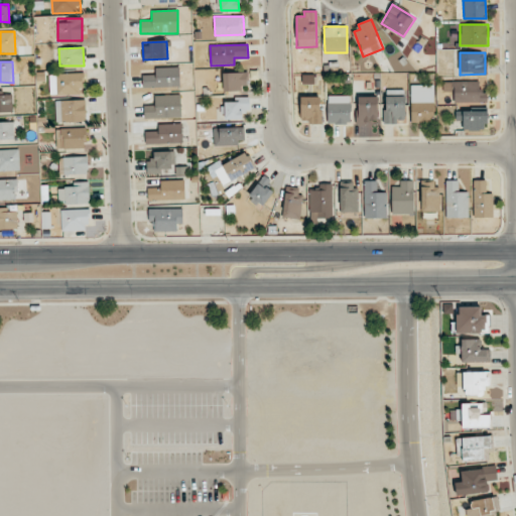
[(143,88),(179,87),(179,69),(142,69),(143,88)]
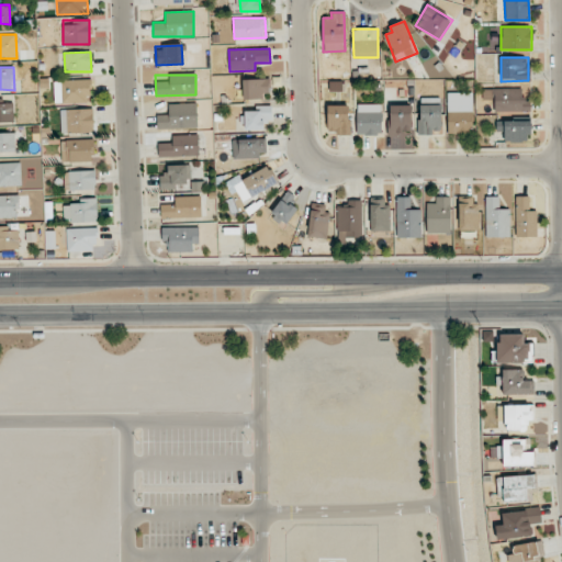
[(54,80),(55,103),(90,102),(89,79),(54,80)]
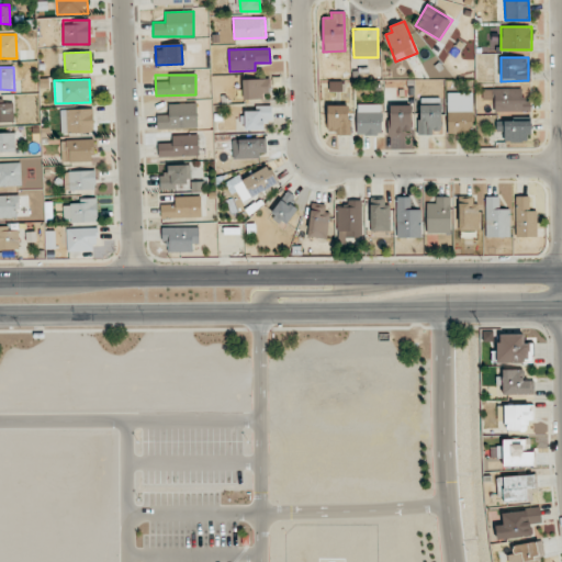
[(270,97),(270,79),(243,79),(243,98),(270,97)]
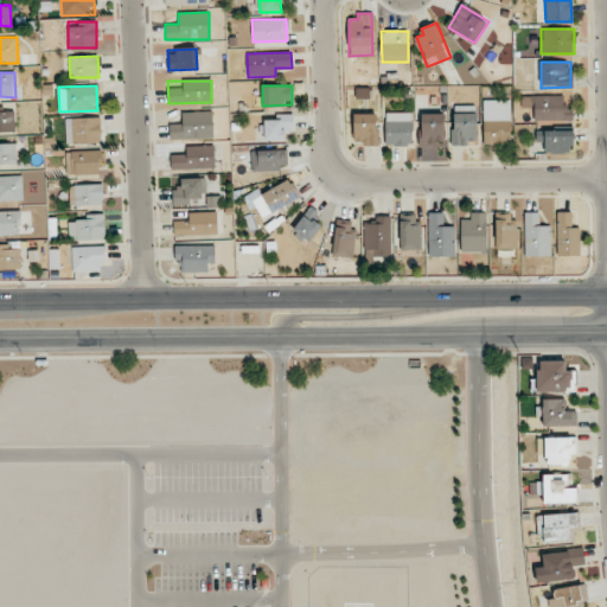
[(534,120),(573,120),(573,109),(564,109),(563,95),(531,96),(531,104),(534,104),(534,120)]
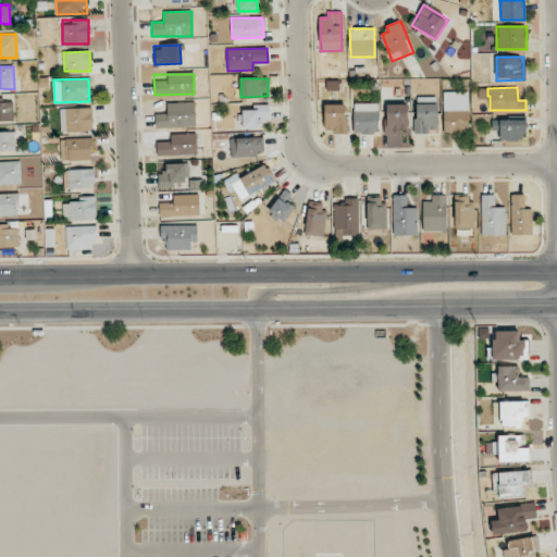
[(443,91),(444,133),(469,133),(468,91),(443,91)]
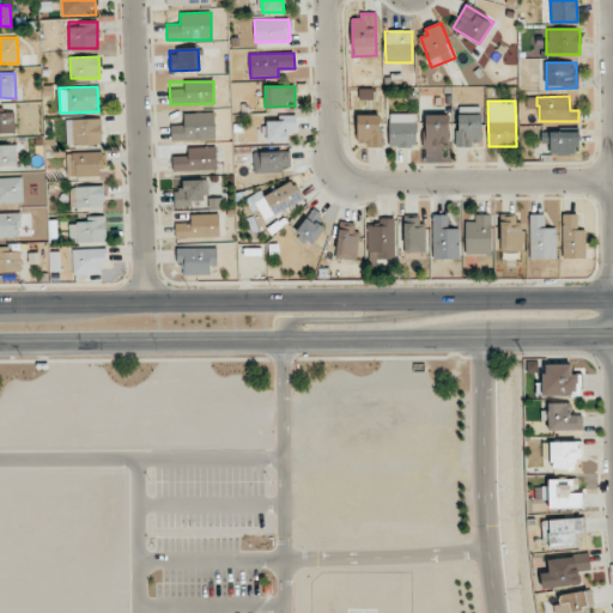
[(480,107),(456,108),(457,145),(481,145),(480,107)]
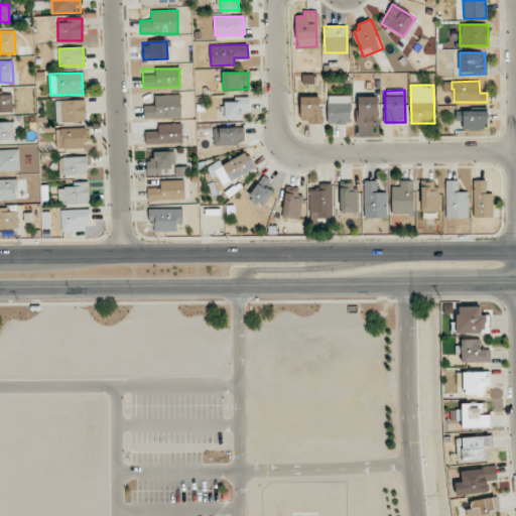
[(0,112),(12,112),(12,95),(2,95),(2,91),(0,91),(0,112)]
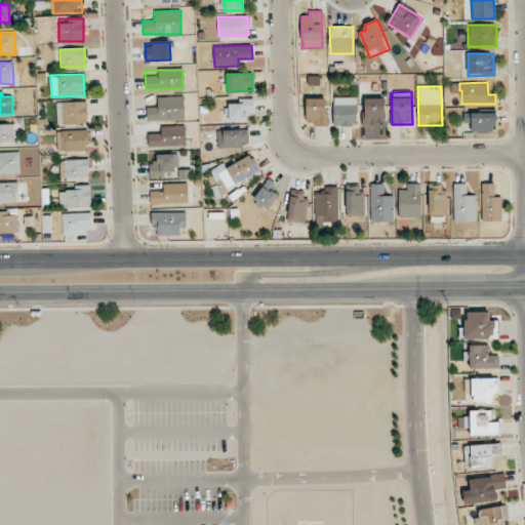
[(185,119),(184,96),(157,97),(157,107),(146,107),(147,120),(185,119)]
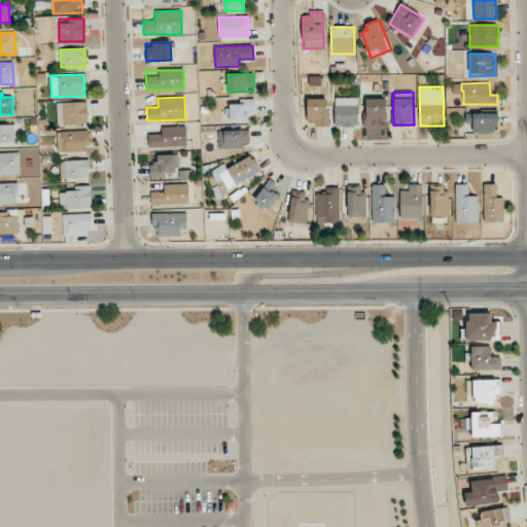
[(335,127),(357,127),(357,98),(334,98),(335,127)]
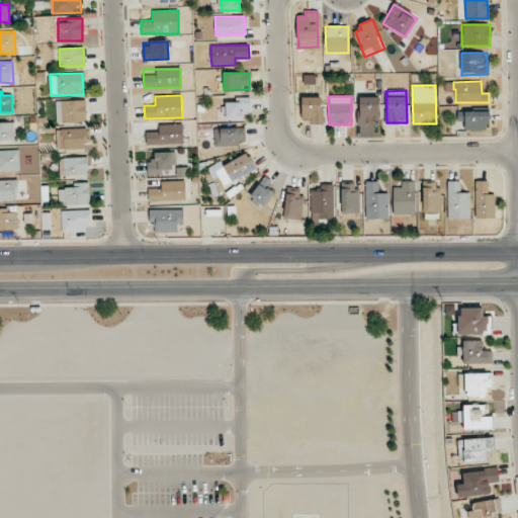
[(378,96),(358,97),(359,123),(379,122),(378,96)]
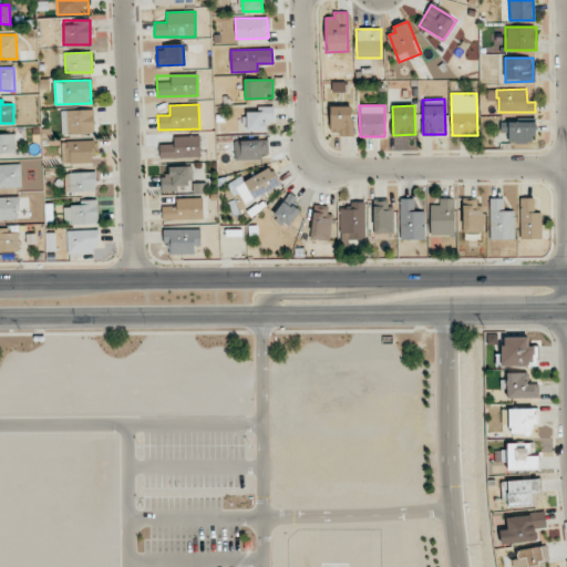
[(247,131),(266,131),(266,121),(275,121),(275,106),(259,106),(259,112),(247,112),(247,131)]
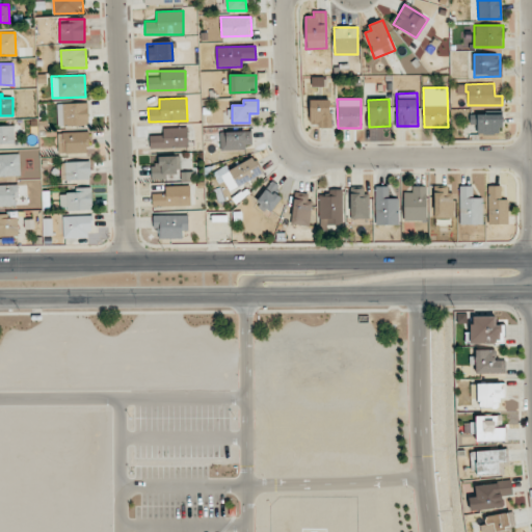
[(310,100),(310,127),(331,127),(330,100),(310,100)]
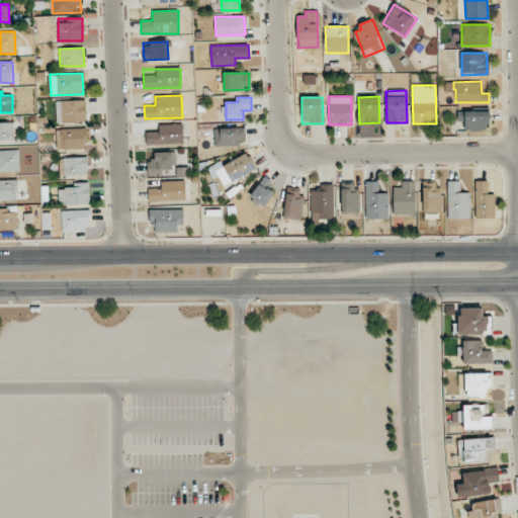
[(70,100),(70,105),(56,105),(57,122),(86,121),(85,100),(70,100)]
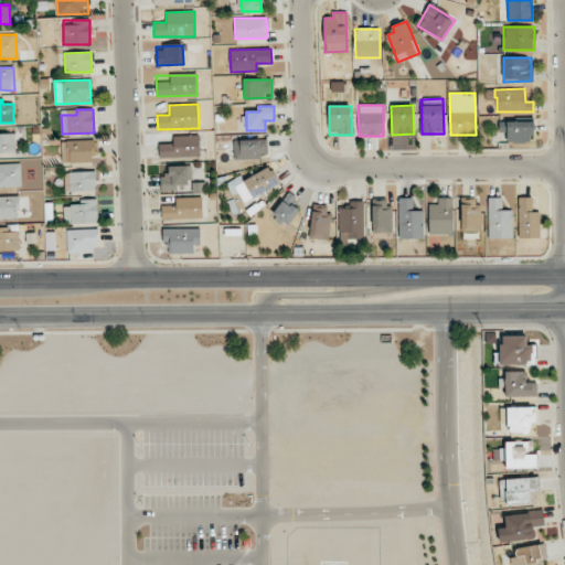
[(499,131),(507,131),(507,142),(533,142),(533,120),(499,120),(499,131)]
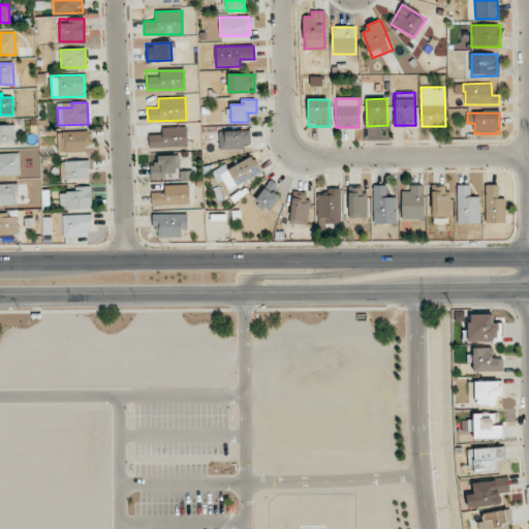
[(0,125),(0,143),(14,143),(13,125),(0,125)]
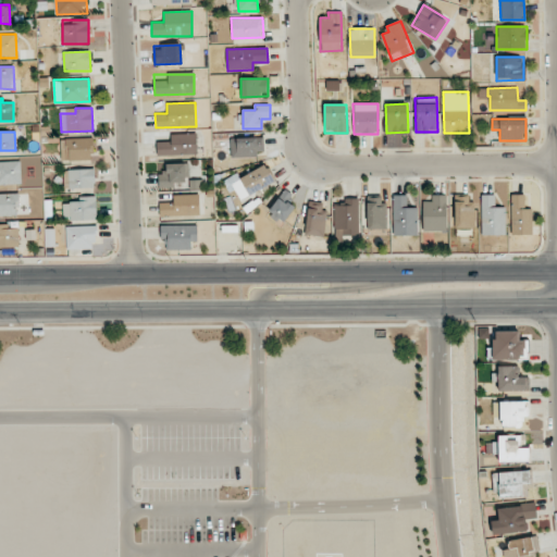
[(156,143),(157,156),(197,155),(196,134),(171,135),(171,143),(156,143)]
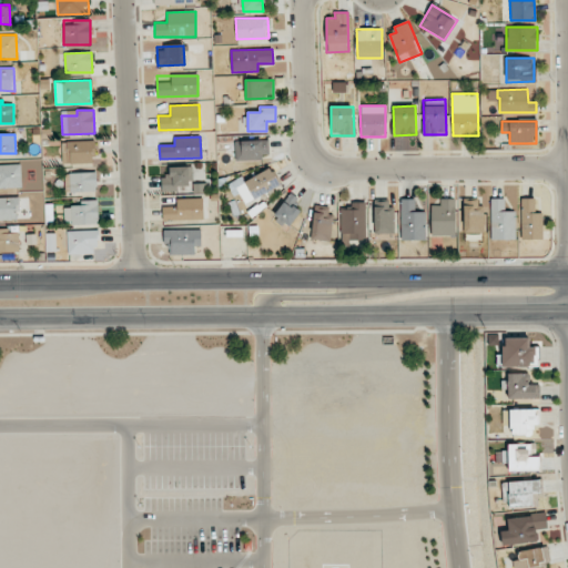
[(234,141),(235,160),(269,159),(269,140),(234,141)]
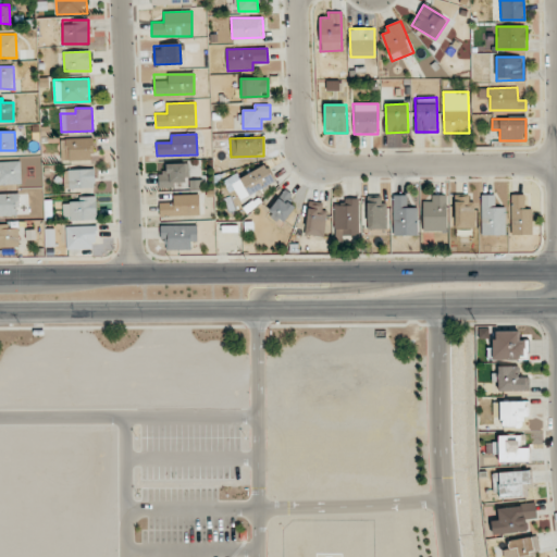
[(61,161),(93,160),(93,138),(61,138),(61,161)]
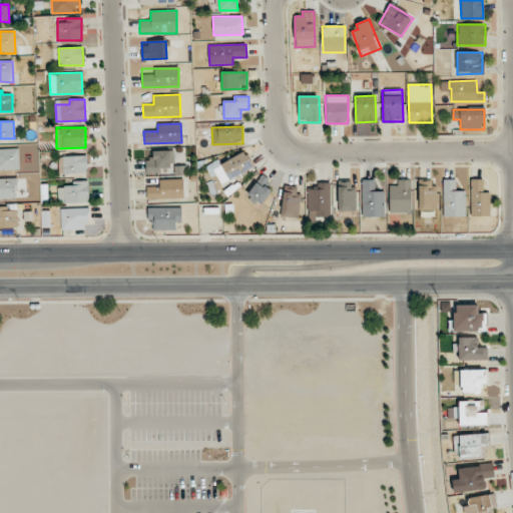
[(0,148),(0,169),(19,169),(19,148),(0,148)]
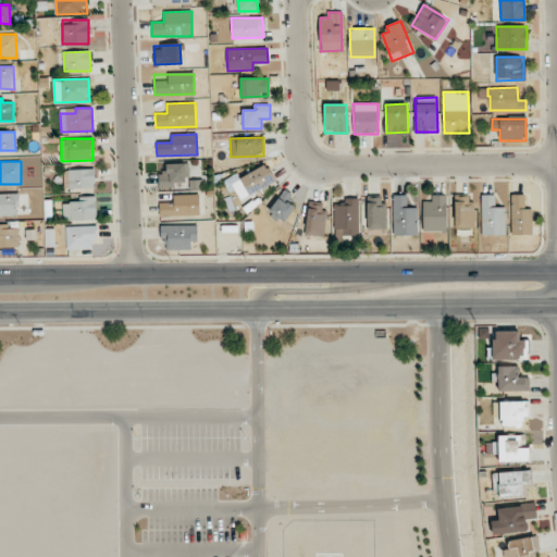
[(175,187),(175,183),(188,183),(188,163),(165,164),(166,173),(158,173),(159,188),(175,187)]
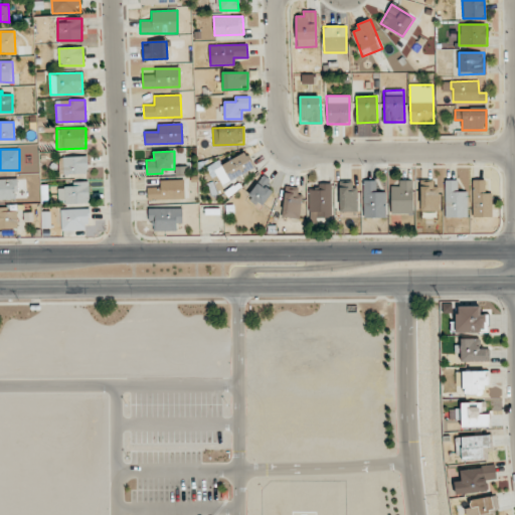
[(206,167),(212,178),(216,176),(222,185),(254,168),(245,152),(221,164),(219,160),(206,167)]
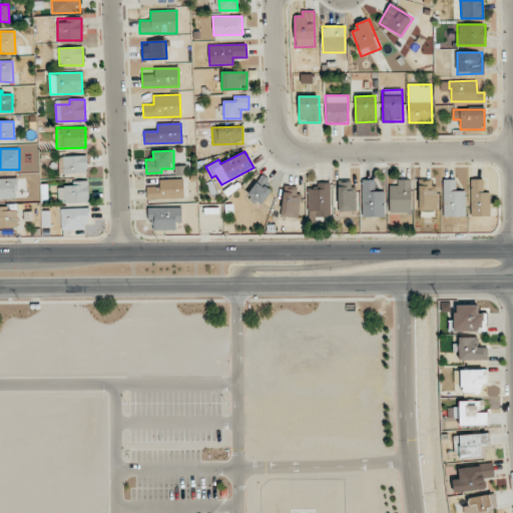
[(87,173),(86,155),(59,156),(59,174),(87,173)]
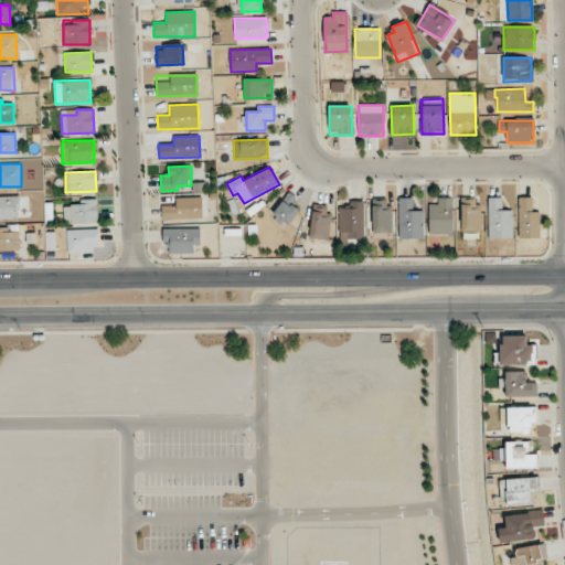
[(0,219),(19,219),(18,195),(0,195),(0,219)]
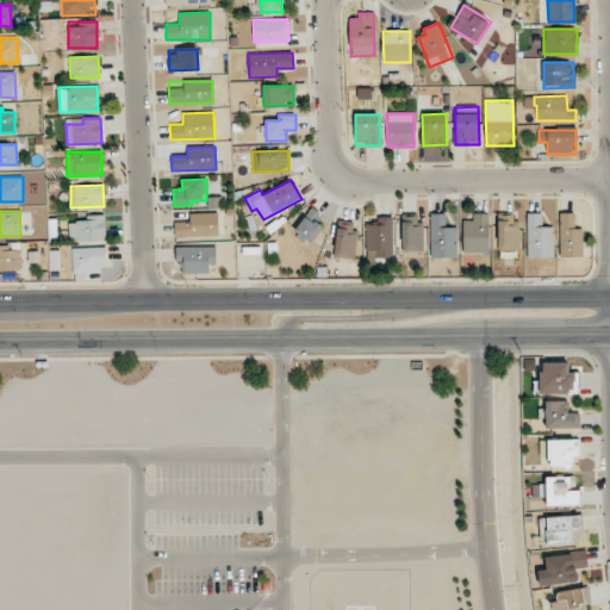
[(325,224),(311,211),(292,234),(307,247),(325,224)]
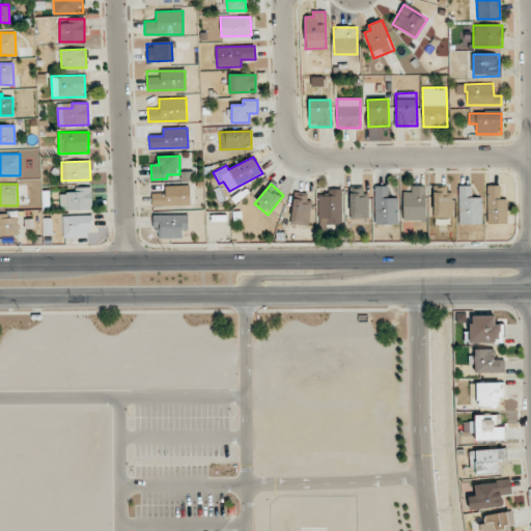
[(191,205),(190,186),(165,186),(165,193),(151,193),(151,206),(191,205)]
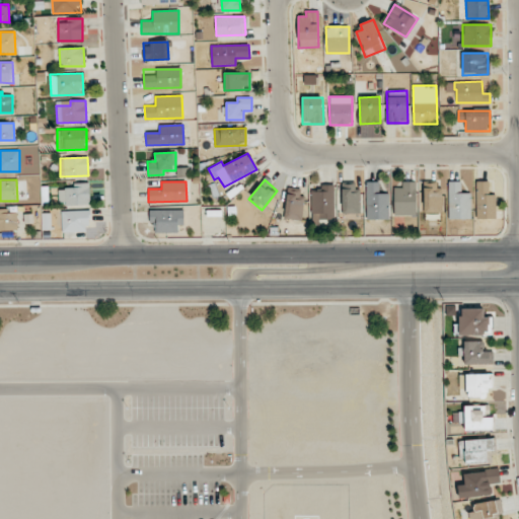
[(379,181),(366,181),(367,220),(389,219),(389,194),(379,194),(379,181)]
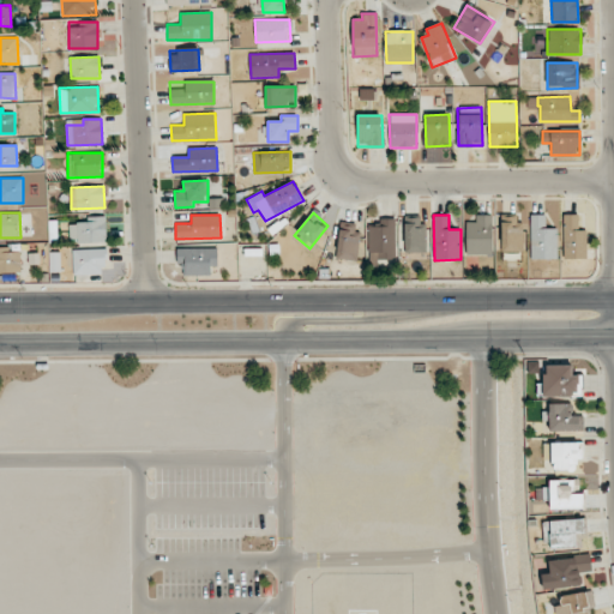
[(467,254),(493,254),(492,215),(475,215),(475,221),(465,222),(467,254)]
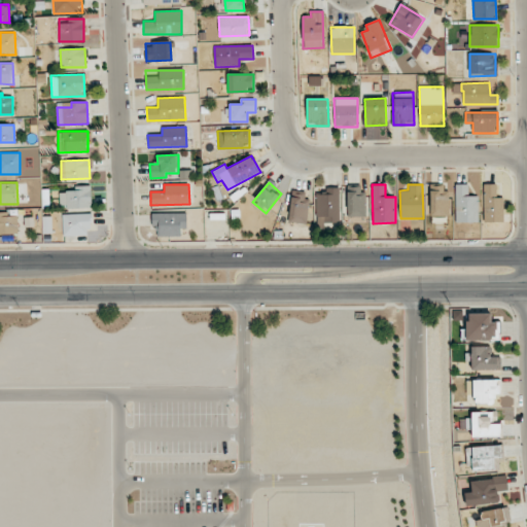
[(455,222),(478,222),(478,196),(468,196),(468,184),(455,184),(455,222)]
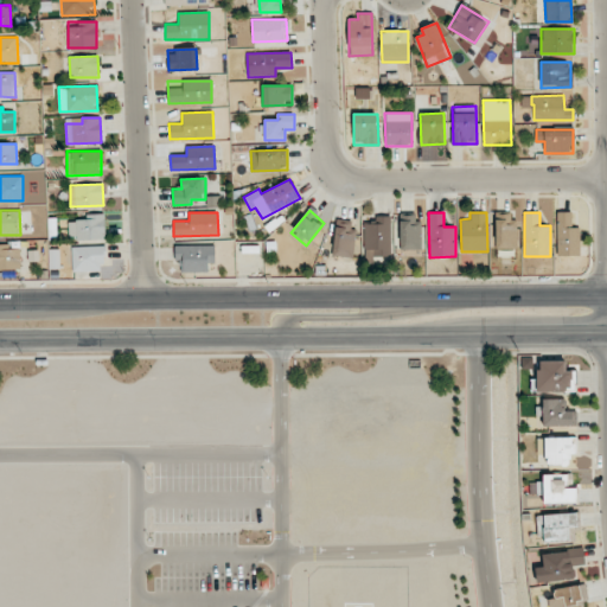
[(580,255),(579,228),(572,228),(572,212),(556,212),(557,256),(580,255)]
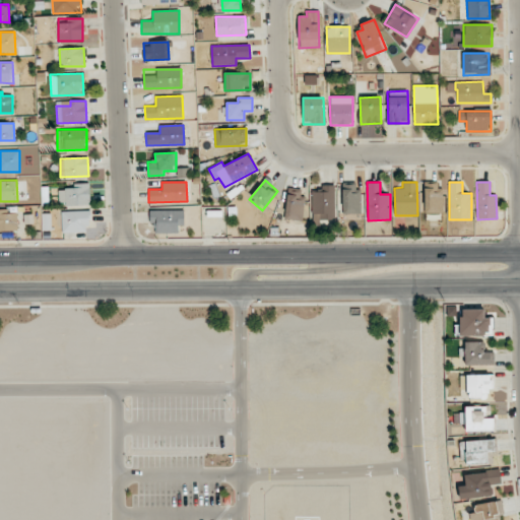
[(59,189),(59,205),(90,205),(89,183),(73,184),(73,189),(59,189)]
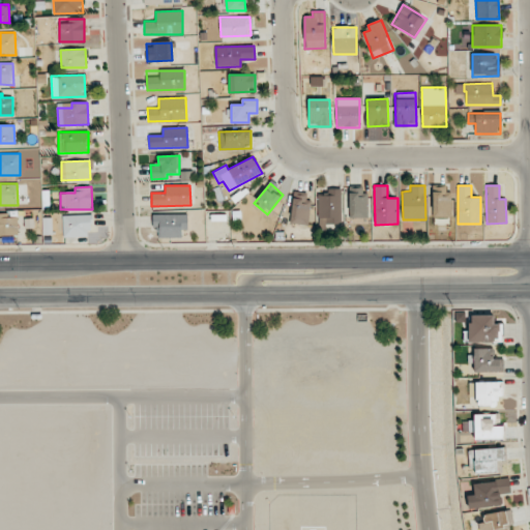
[(433,217),(450,216),(449,186),(433,187),(433,217)]
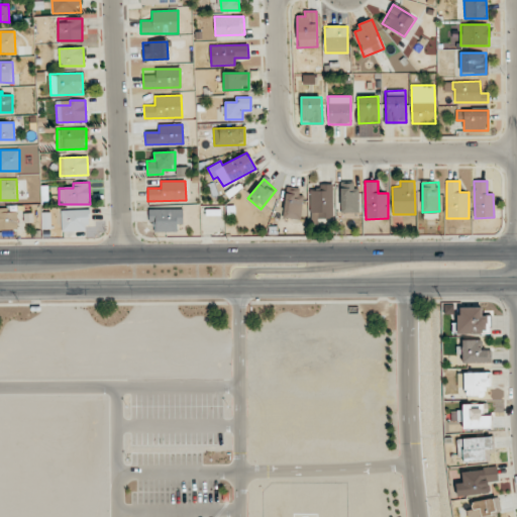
[(357,212),(356,183),(339,183),(341,213),(357,212)]
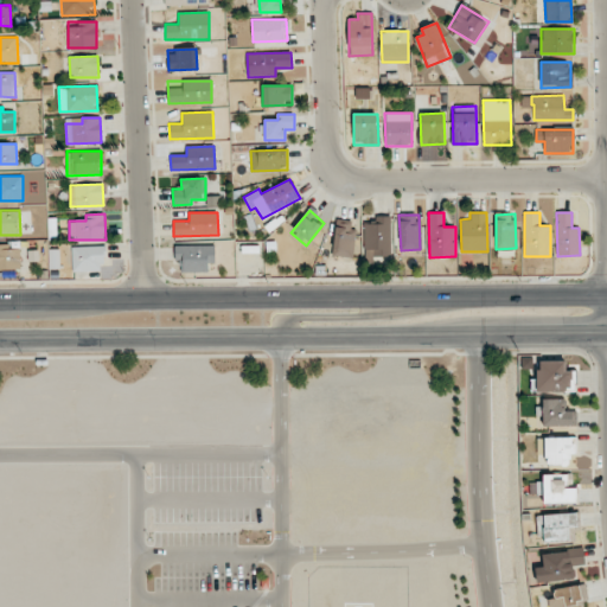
[(383,249),(391,248),(391,218),(364,218),(364,257),(383,256),(383,249)]
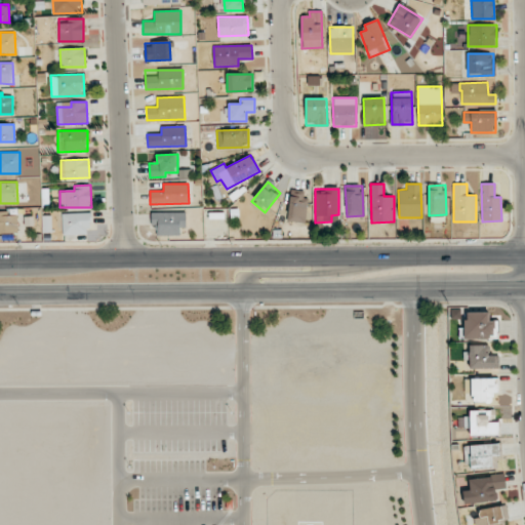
[(307,193),(289,192),(288,221),(306,223),(307,193)]
